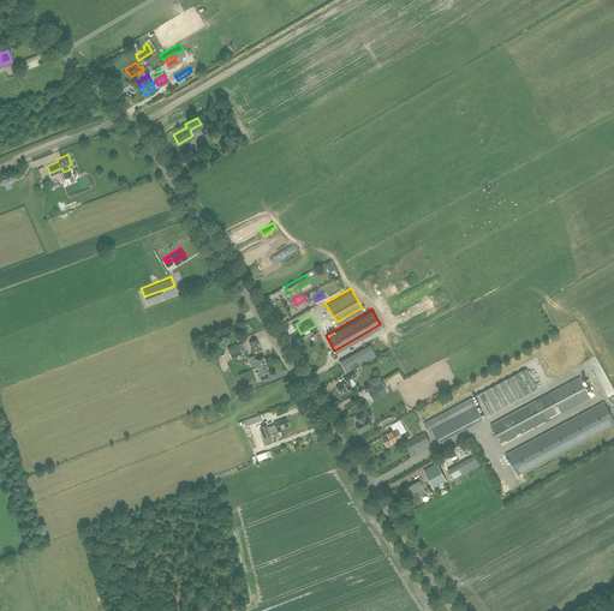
[(252,348),(260,346),(256,336),(249,339),(252,348)]
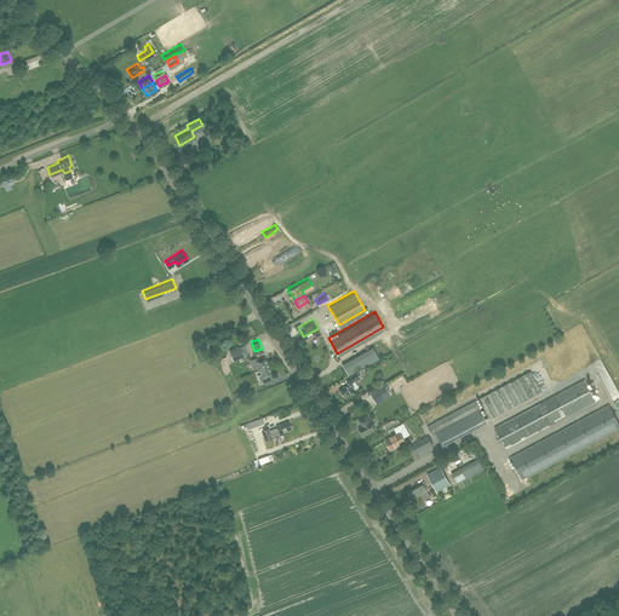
[(231,358),(244,353),(241,347),(245,346),(242,343),(228,349),(231,358)]
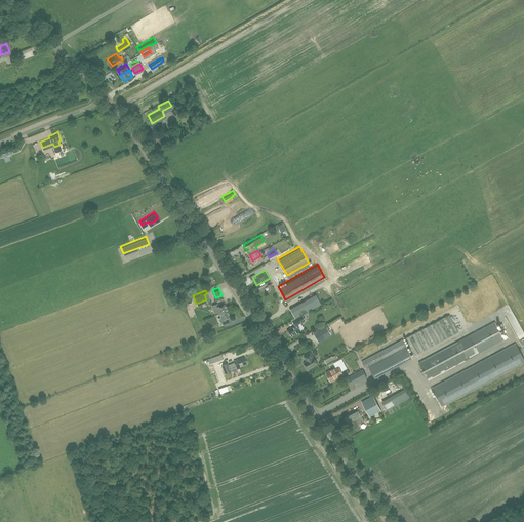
[(293,316),(320,300),(315,291),(288,307),(293,316)]
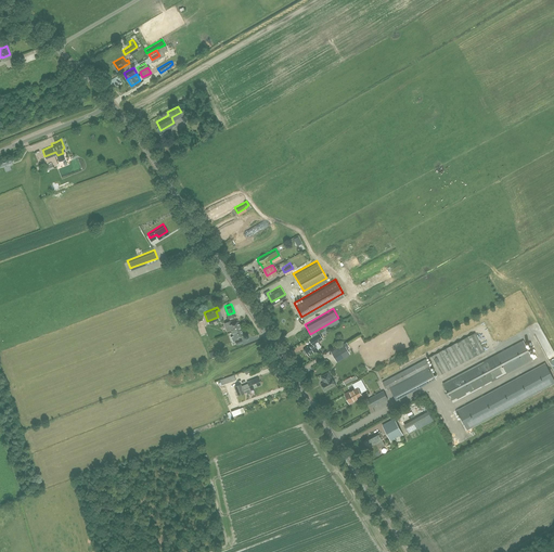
[(240,326),(236,319),(229,321),(228,319),(223,320),(226,328),(230,326),(231,329),(234,326),(234,328),(237,326),(239,326),(239,328),(240,326)]
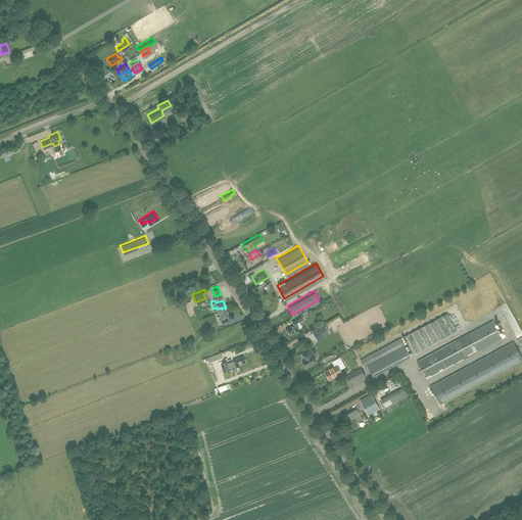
[(224,308),(221,309),(221,308),(218,310),(219,314),(217,315),(219,320),(221,319),(222,322),(228,320),(226,316),(224,317),(223,315),(228,313),(226,308),(225,309),(225,308),(224,308)]
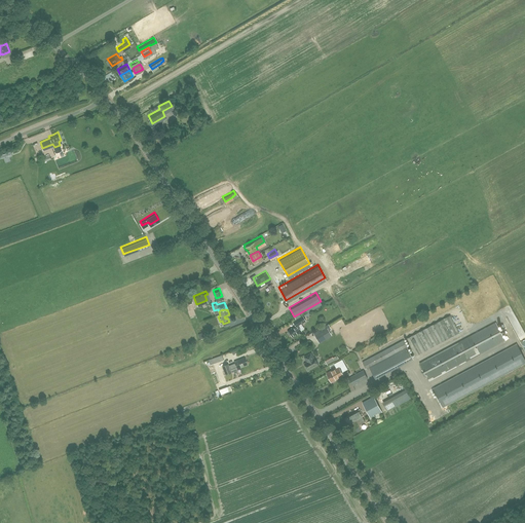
[(415,352),(445,337),(458,330),(449,312),(436,320),(406,336),(415,352)]
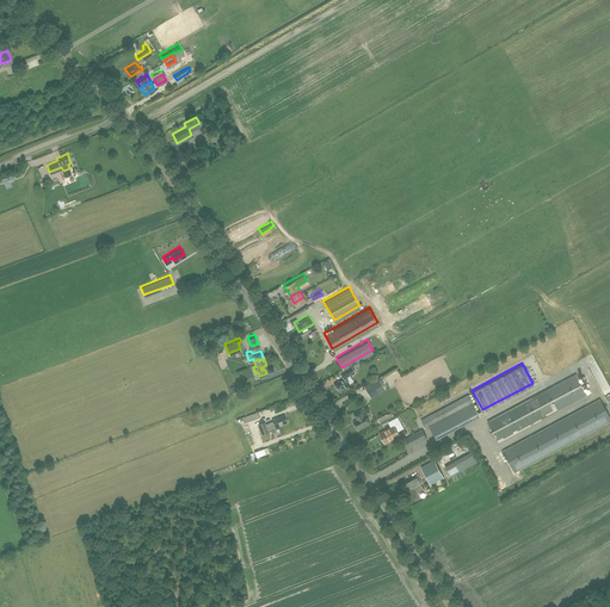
[(342,386),(349,382),(345,376),(353,370),(350,364),(340,370),(344,373),(337,377),(338,378),(333,381),(334,382),(333,383),(336,388),(337,386),(338,388),(342,385),(342,386)]
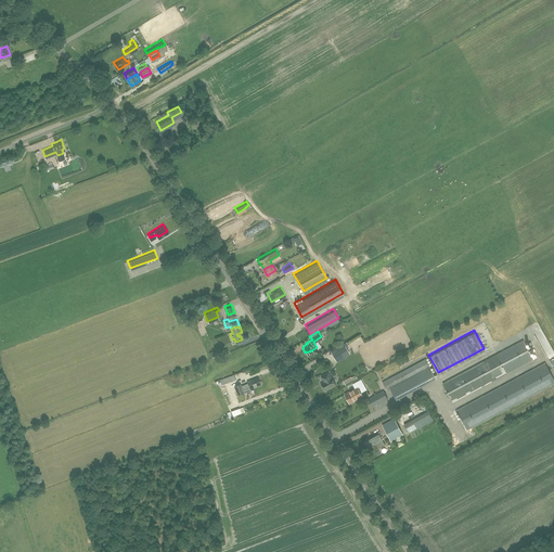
[(452,399),(532,357),(522,337),(441,380),(452,399)]
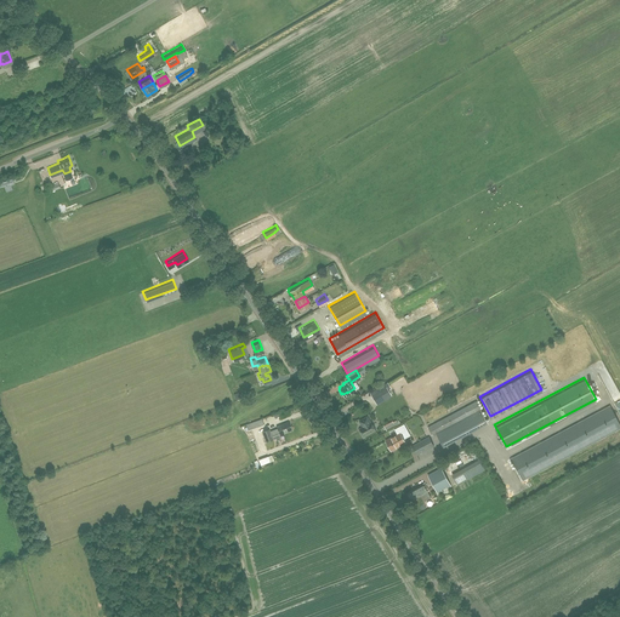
[(391,393),(387,387),(390,384),(386,378),(368,389),(375,401),(391,393)]
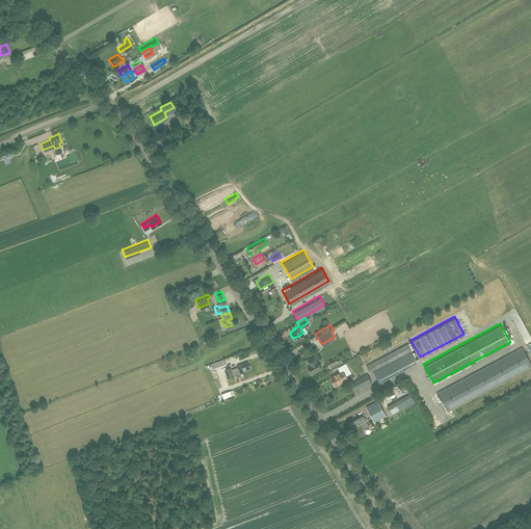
[(417,360),(412,349),(407,341),(366,363),(370,371),(373,370),(378,380),(417,360)]
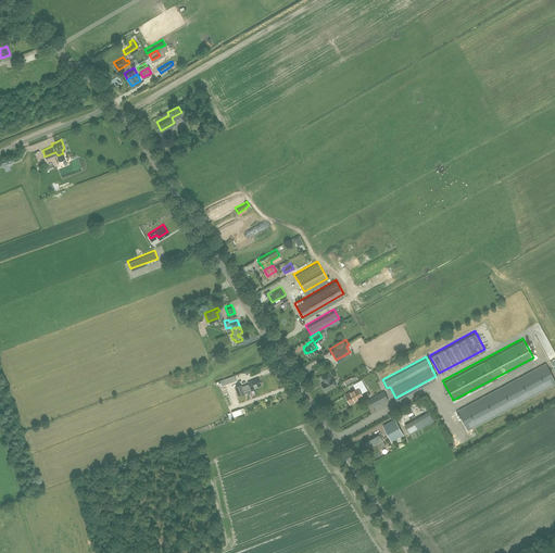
[(554,379),(545,361),(456,407),(467,428),(554,380),(554,379)]
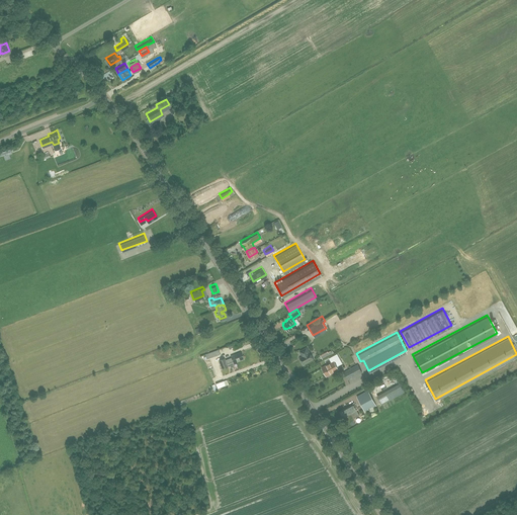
[(309,350),(306,345),(298,349),(302,353),(298,355),(300,357),(299,358),(300,360),(302,360),(303,361),(312,356),(309,350)]
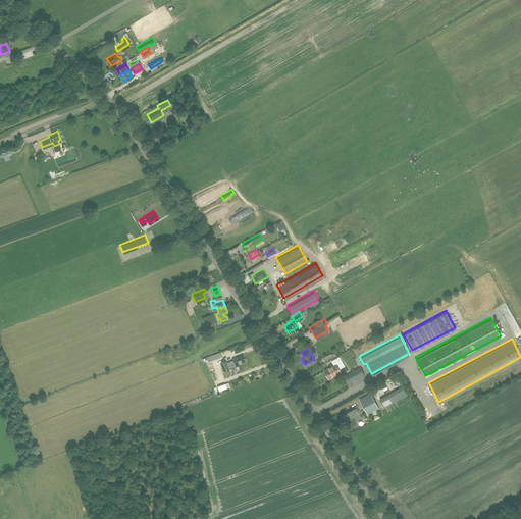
[(207,359),(220,355),(219,350),(206,354),(207,359)]
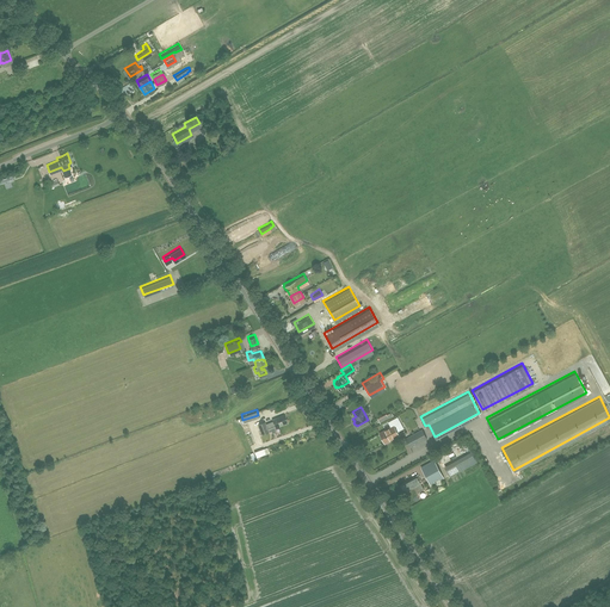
[(380,421),(388,416),(386,410),(376,415),(380,421)]
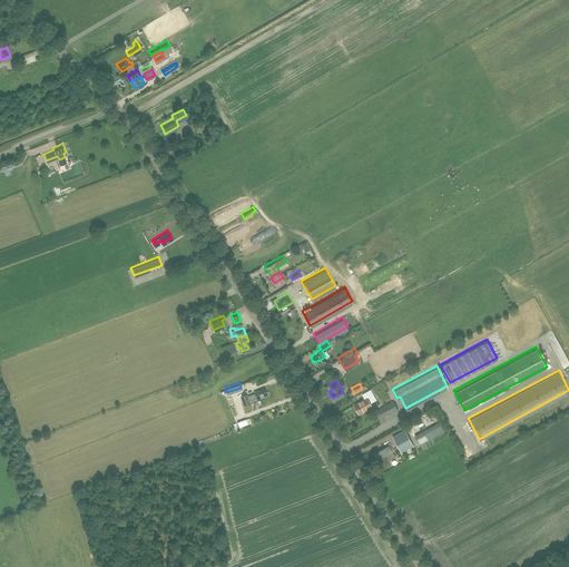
[(256,397),(266,392),(264,384),(253,389),(254,391),(247,393),(246,391),(239,393),(243,403),(252,400),(253,402),(256,401),(255,398),(252,399),(252,398),(256,397)]
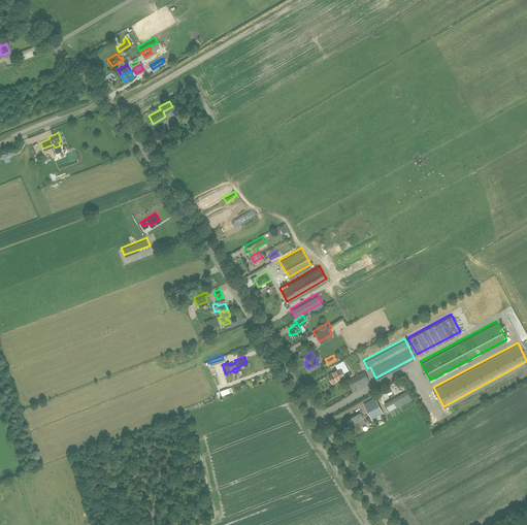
[(331,381),(343,374),(340,368),(346,366),(343,363),(344,362),(342,358),(334,362),(337,367),(327,372),(331,381)]
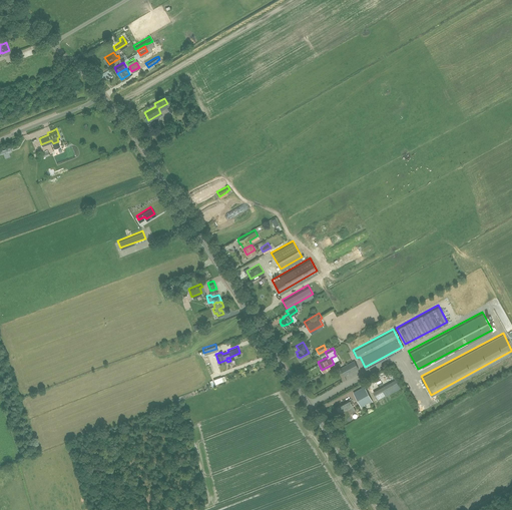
[(343,374),(358,366),(354,359),(339,366),(343,374)]
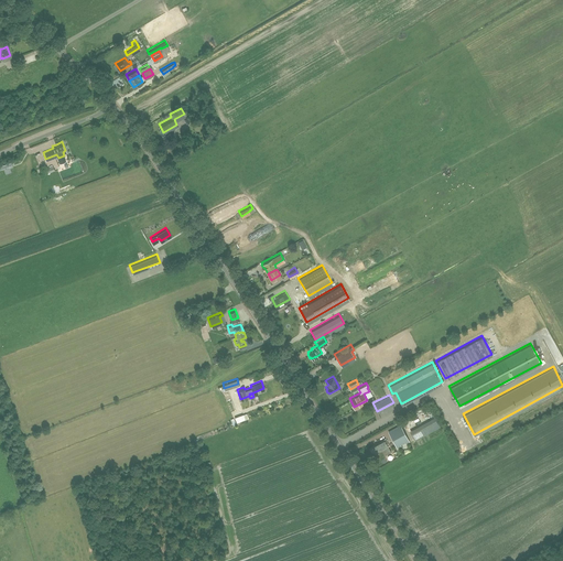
[(414,438),(440,423),(435,417),(410,431),(414,438)]
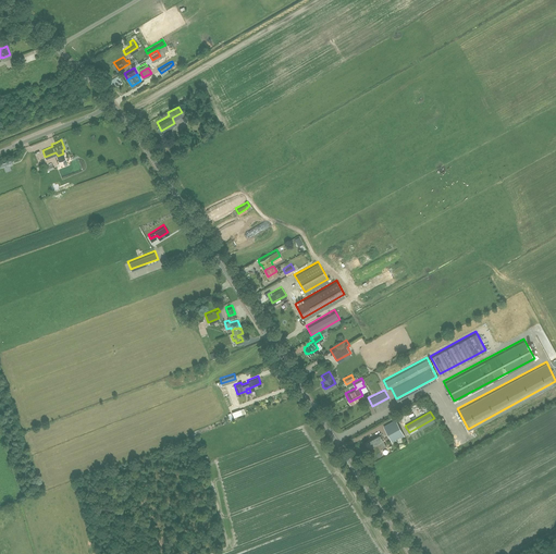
[(399,434),(400,435),(404,433),(395,418),(388,420),(393,429),(387,432),(392,440),(395,438),(394,436),(399,434)]
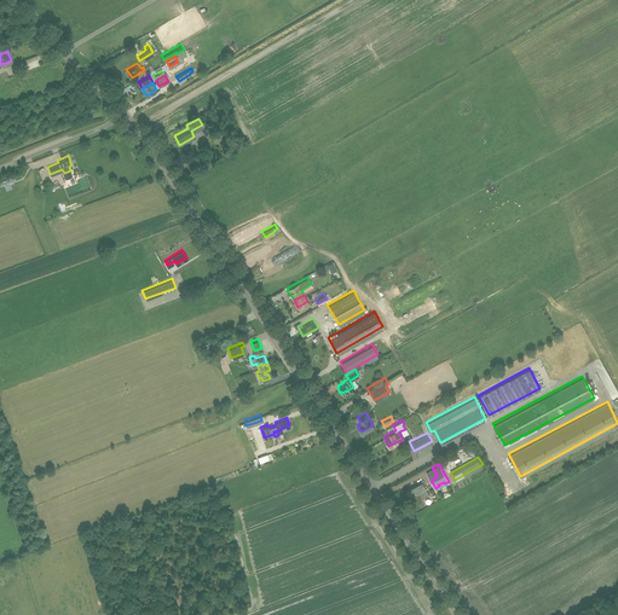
[(421,479),(405,487),(409,495),(419,491),(421,497),(428,493),(421,479)]
